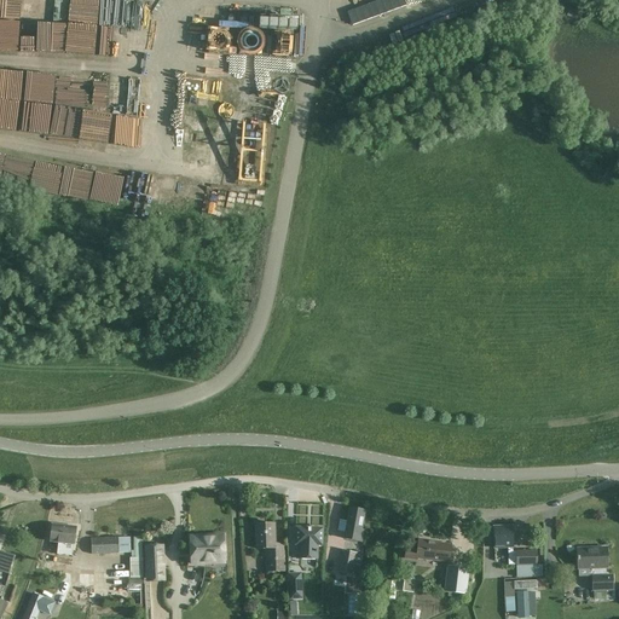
[(404,0),(382,0),(347,13),(353,27),(408,6),(404,0)]
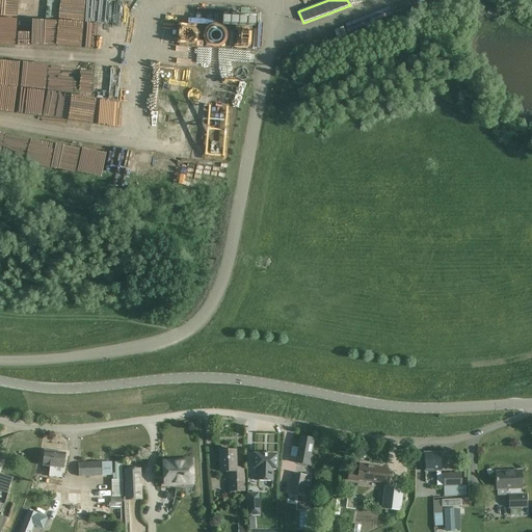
[(112,20),(127,20),(127,7),(112,7),(112,20)]
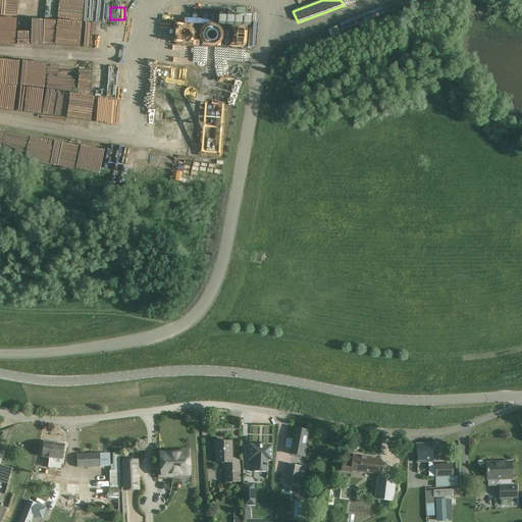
[(0,17),(0,42),(16,43),(17,18),(0,17)]
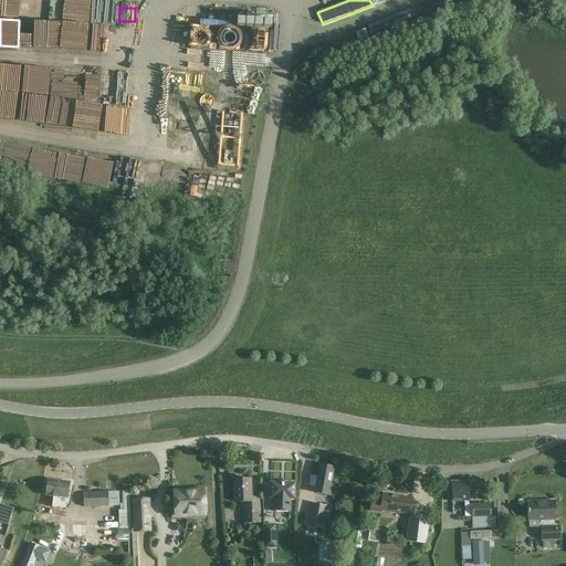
[(24,31),(33,31),(33,48),(61,48),(62,35),(53,35),(54,27),(60,27),(60,22),(33,21),(33,23),(25,23),(24,31)]
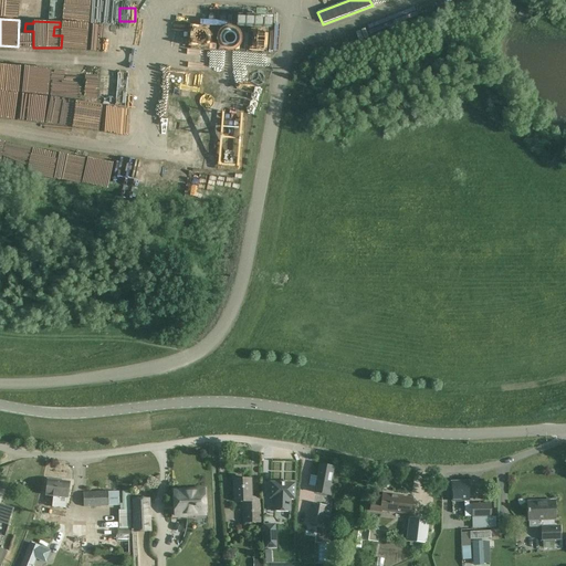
[(191,25),(189,43),(206,45),(209,28),(191,25)]
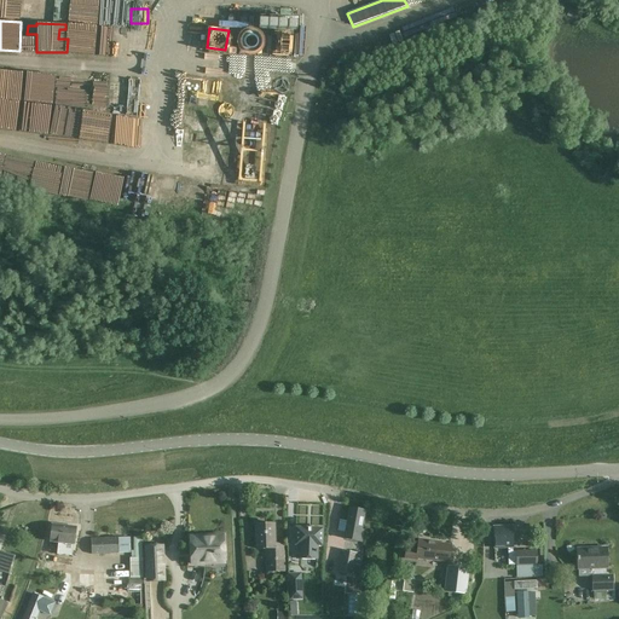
[(259,111),(277,117),(288,81),(288,88),(293,71),(293,56),(305,56),(306,28),(296,28),(296,35),(273,34),(268,52),(262,52),(264,50),(264,35),(248,32),(244,32),(244,47),(241,47),(241,65),(239,70),(241,71),(238,81),(248,85),(248,87),(255,88),(253,94),(243,94),(243,108),(256,111),(259,111)]
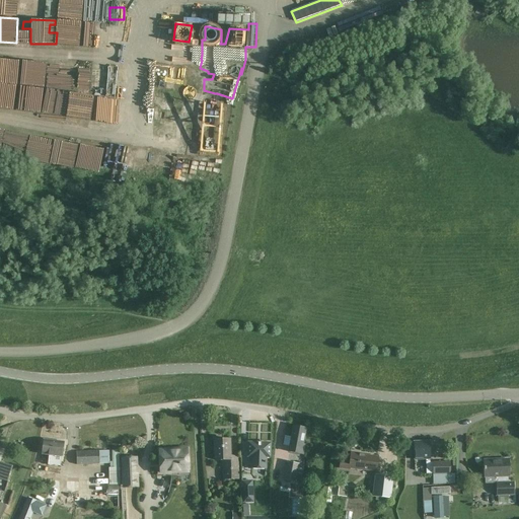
[(153,45),(160,49),(165,42),(157,38),(153,45)]
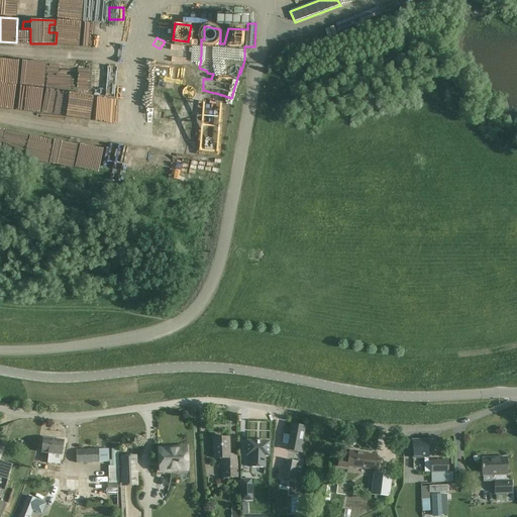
[(43,88),(46,64),(22,61),(18,96),(43,98),(41,112),(67,115),(70,91),(43,88)]
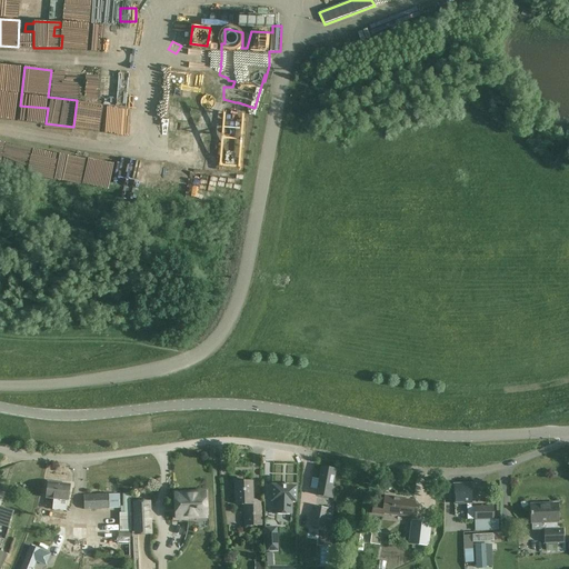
[(235,165),(240,165),(243,127),(226,125),(223,143),(233,145),(232,151),(236,151),(235,165)]
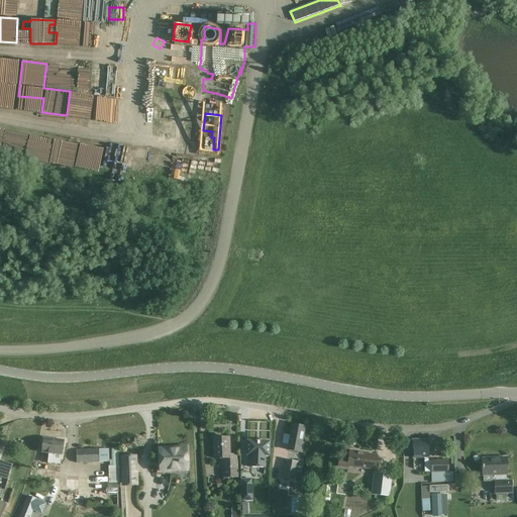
[(99,172),(104,147),(0,128),(0,149),(2,150),(2,148),(14,151),(13,156),(99,172)]
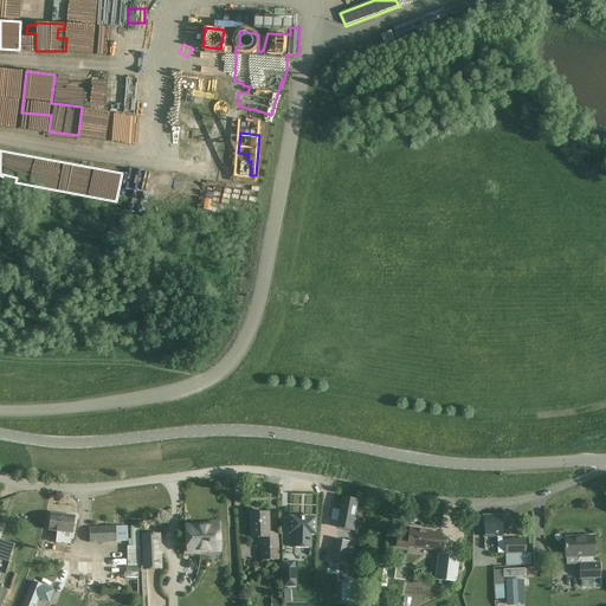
[(358,500),(343,497),(337,529),(354,532),(356,520),(354,520),(358,500)]
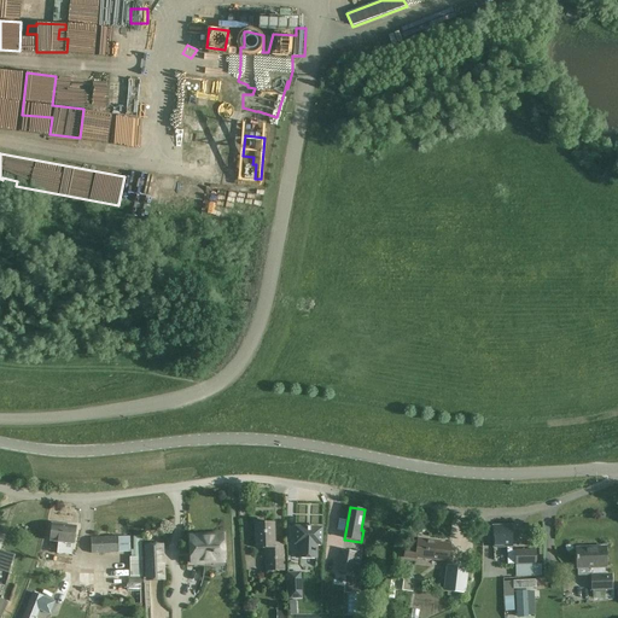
[(266,548),(267,571),(285,570),(284,543),(275,543),(274,523),(255,524),(256,548),(266,548)]
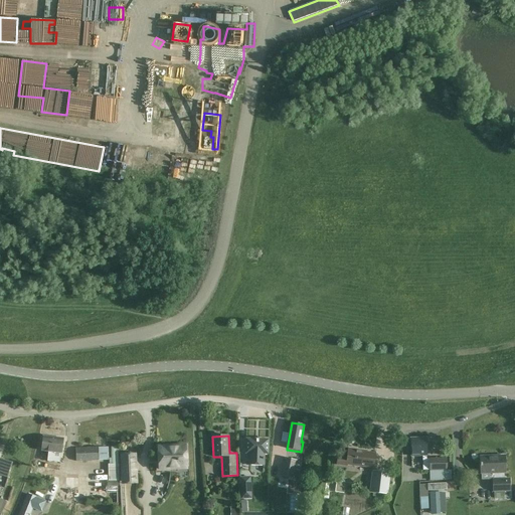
[(47,462),(60,463),(61,453),(63,439),(44,437),(42,451),(49,452),(47,462)]
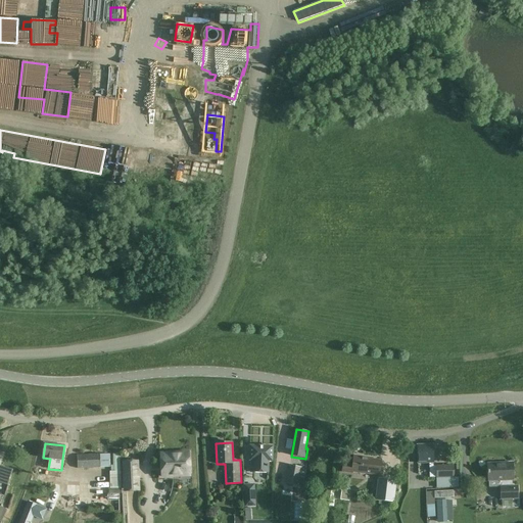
[(418,464),(434,463),(433,445),(417,445),(418,464)]
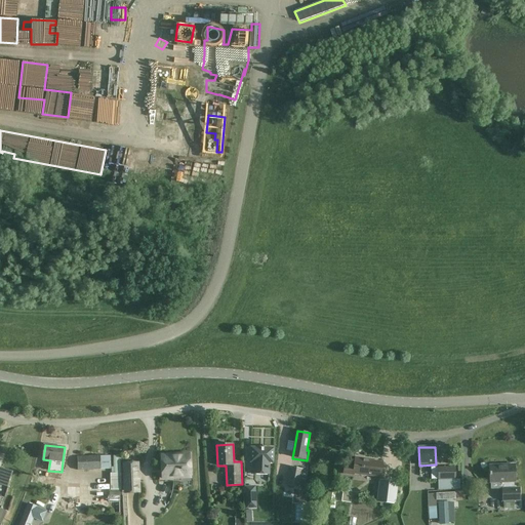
[(254,475),(268,475),(269,461),(272,462),(273,449),(252,448),(251,461),(255,461),(254,475)]
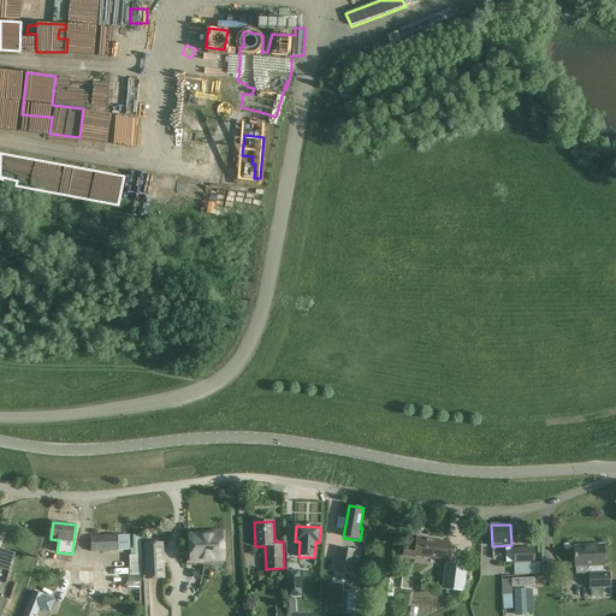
[(189,534),(190,562),(224,561),(223,533),(209,533),(209,534),(202,535),(202,534),(189,534)]
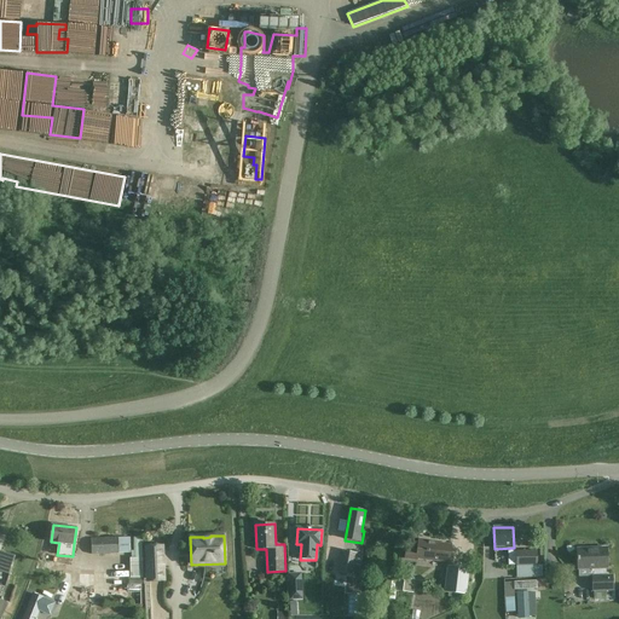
[(92,538),(92,554),(119,554),(119,553),(132,553),(132,538),(92,538)]
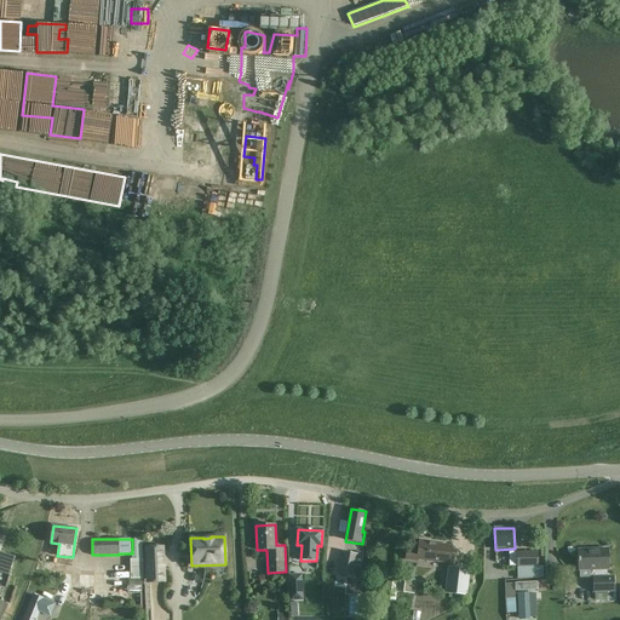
[(419,561),(449,564),(452,545),(419,541),(418,550),(407,549),(405,561),(418,562),(419,561)]
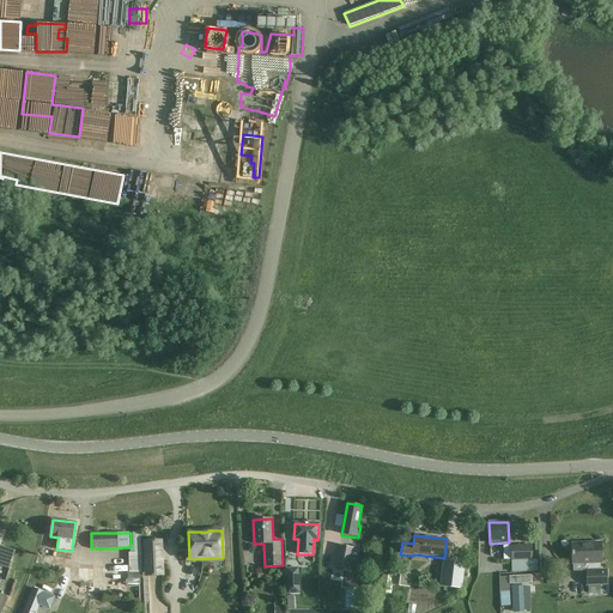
[(146,572),(162,571),(161,541),(145,541),(146,572)]
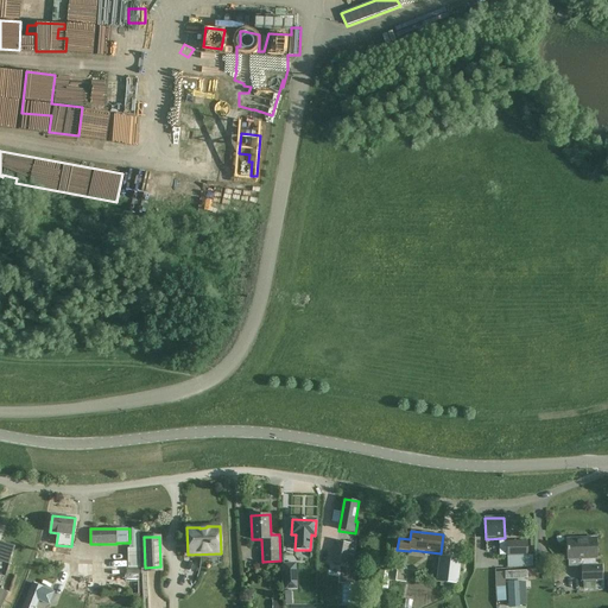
[(583,581),(583,588),(601,588),(601,581),(602,581),(602,564),(595,564),(595,559),(596,559),(596,538),(587,538),(587,540),(568,542),(568,559),(583,559),(583,565),(581,565),(582,581),(583,581)]
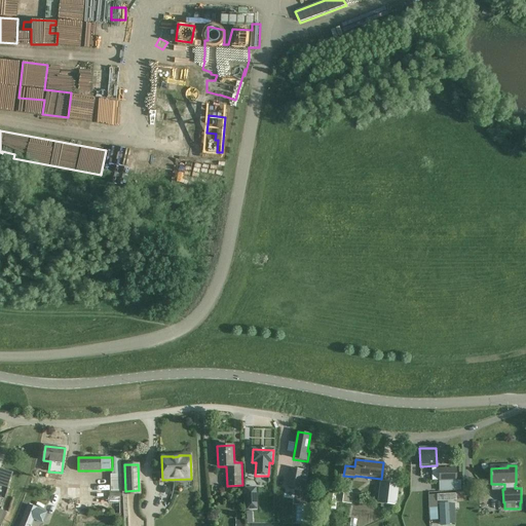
[(12,473),(0,467),(0,485),(7,487),(12,473)]
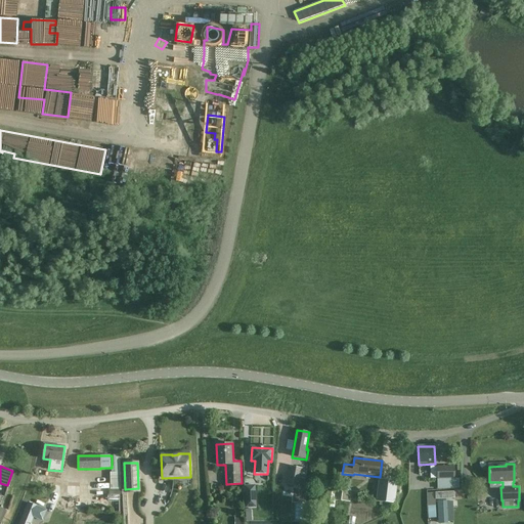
[(299,487),(303,469),(290,466),(287,484),(299,487)]
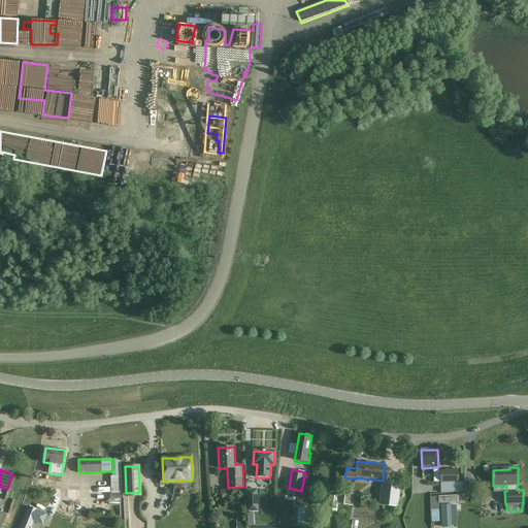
[(440,493),(462,492),(462,482),(458,483),(458,469),(440,470),(440,493)]
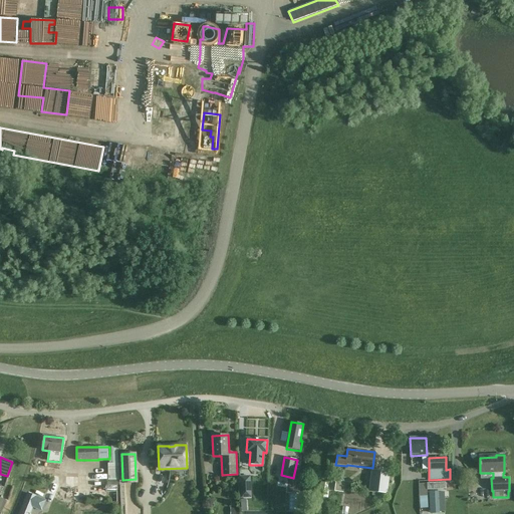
[(108,464),(108,480),(118,480),(119,464),(111,464),(108,464)]
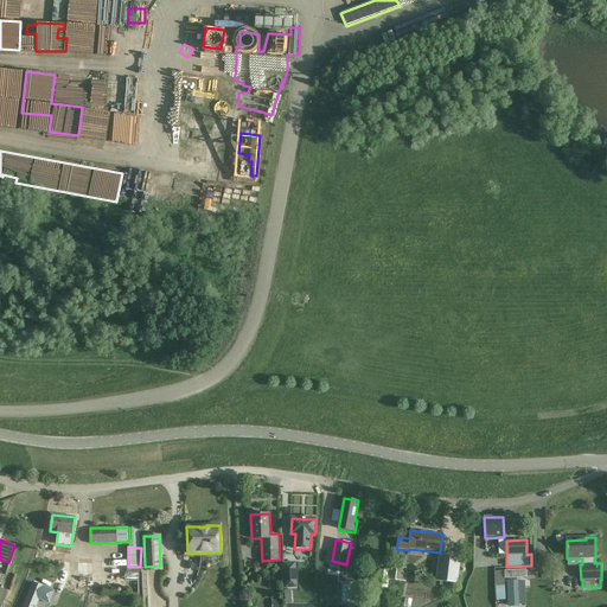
[(460,557),(439,555),(435,581),(458,583),(460,557)]
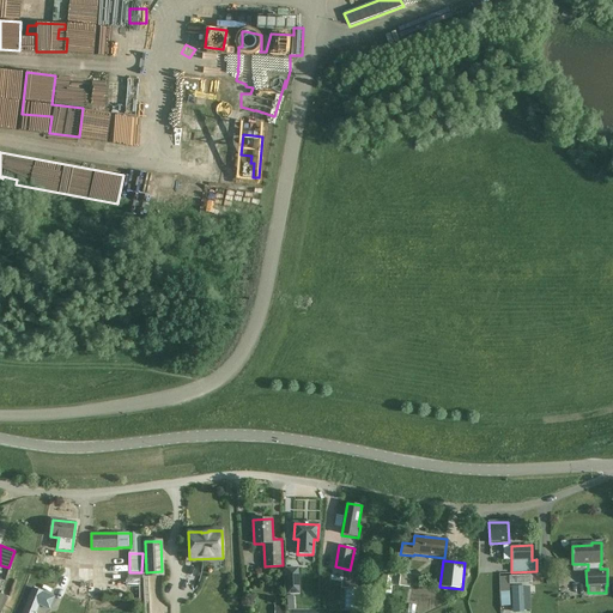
[(298,566),(285,568),(286,594),(301,593),(298,566)]
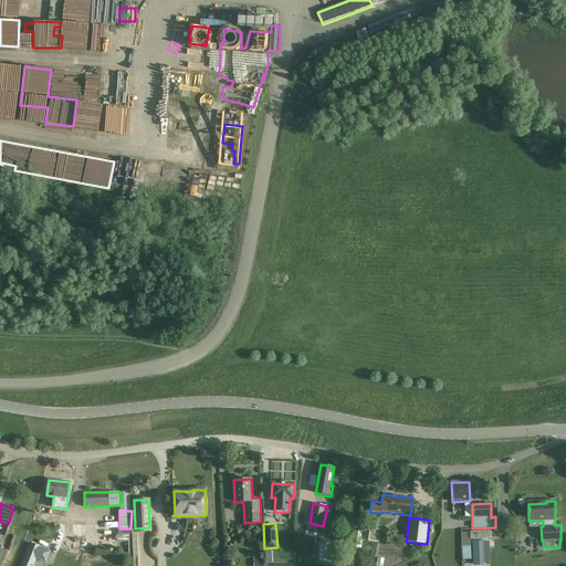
[(74,533),(85,532),(84,524),(73,525),(74,533)]
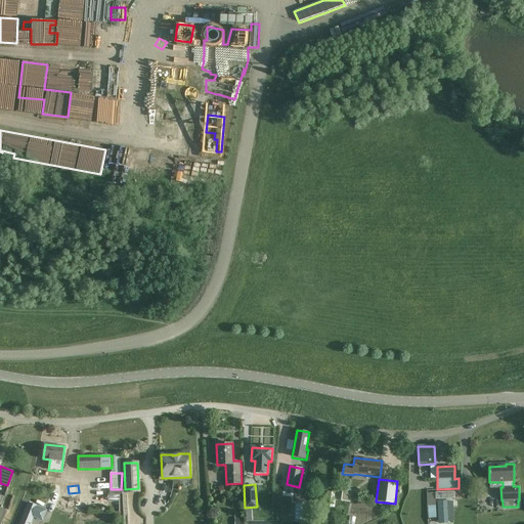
[(328,491),(324,506),(334,508),(337,492),(328,491)]
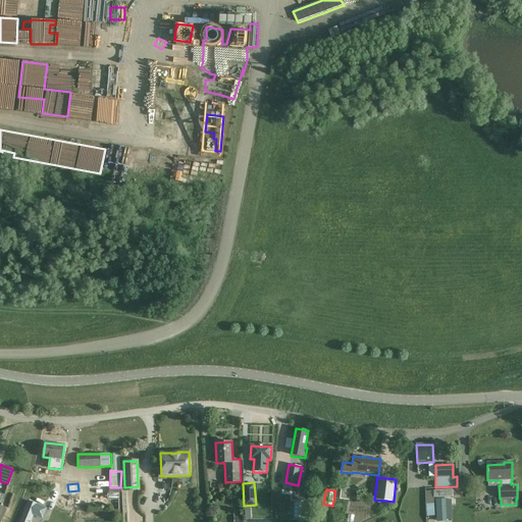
[(445,500),(436,500),(436,521),(446,520),(445,500)]
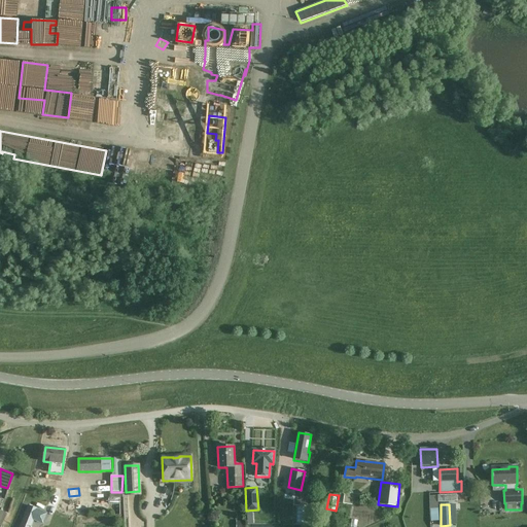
[(29,506),(20,526),(32,526),(34,522),(40,524),(44,513),(29,506)]
